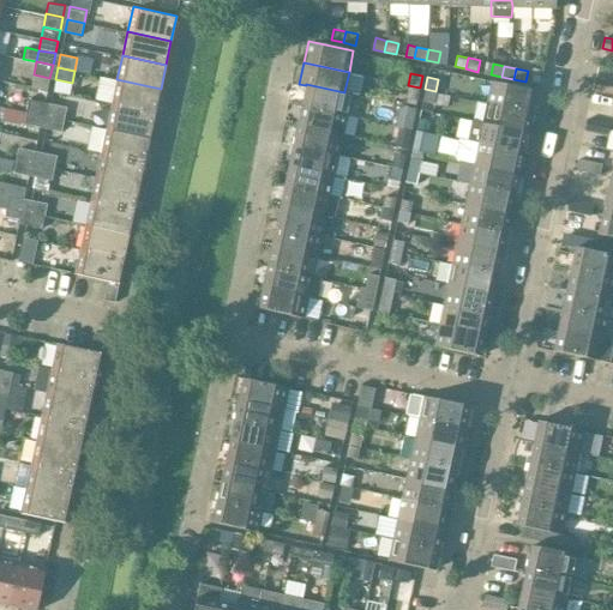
[(594,89),(605,91),(607,80),(596,78),(594,89)]
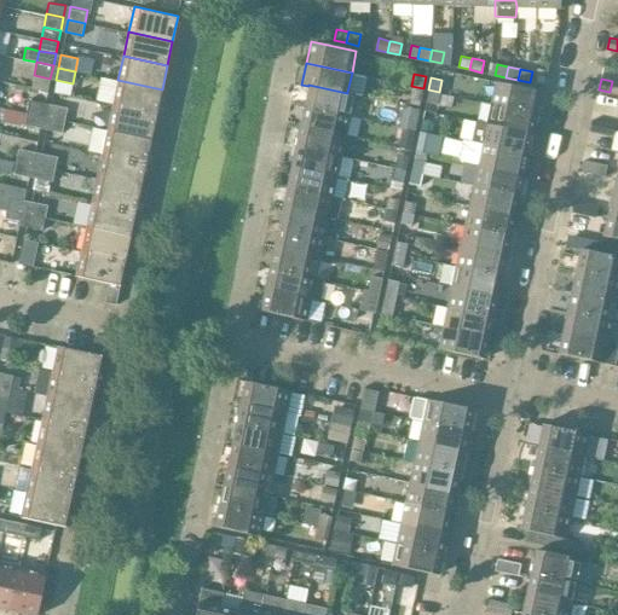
[(162,90),(117,80),(113,104),(157,114),(162,90)]
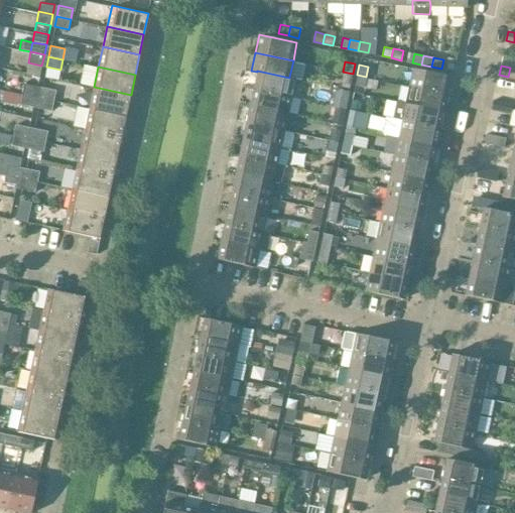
[(451,76),(413,68),(409,86),(446,94),(451,76)]
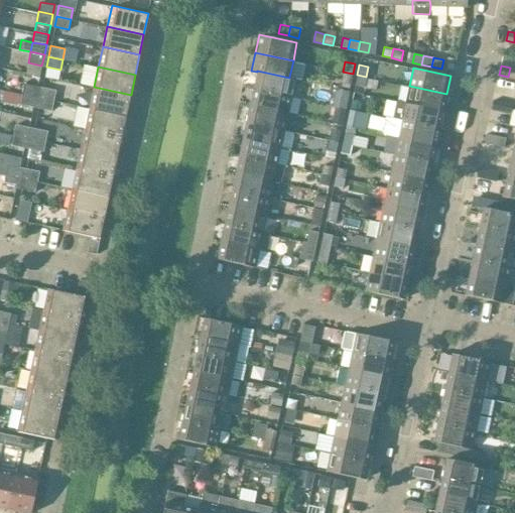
[(257,71),(257,72),(253,88),(291,96),(295,78),(289,77),(289,78),(257,71)]
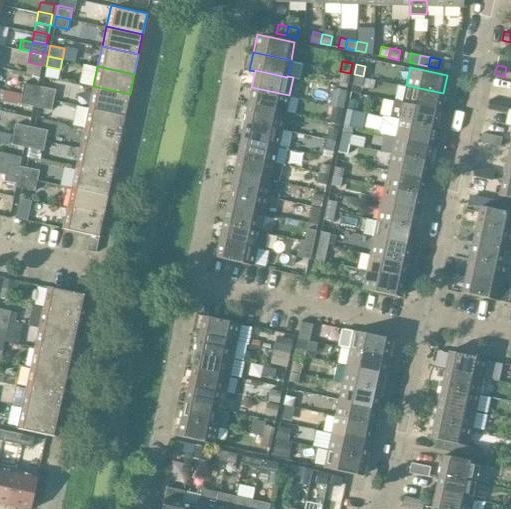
[(350,73),(340,71),(338,81),(347,83),(350,73)]
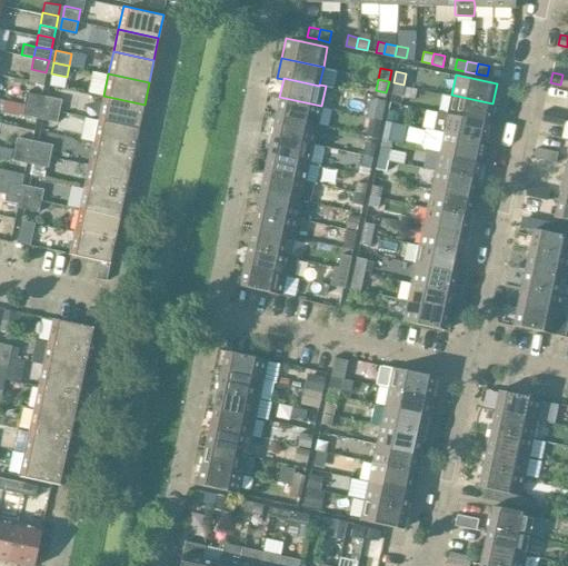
[(404,85),(394,82),(391,93),(401,96),(404,85)]
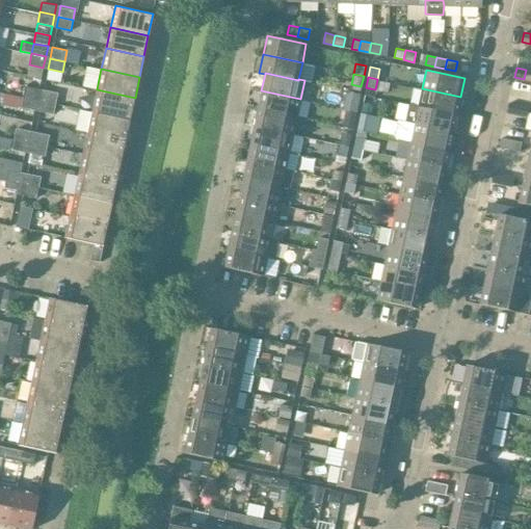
[(25,85),(23,96),(36,99),(38,88),(25,85)]
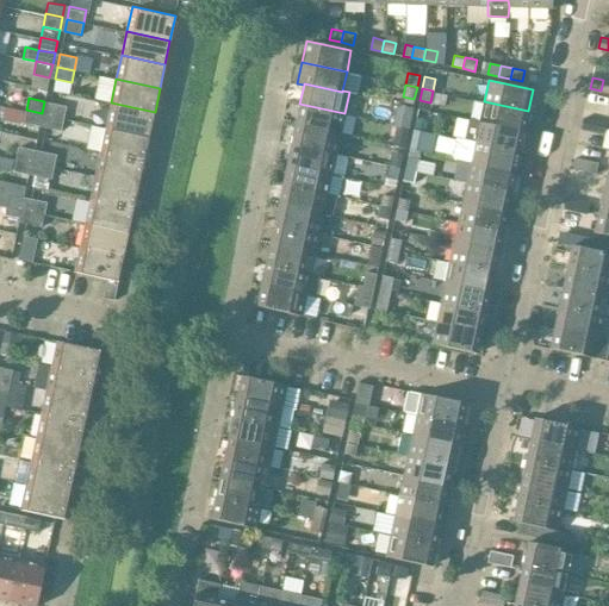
[(528,111),(484,101),(479,122),(524,131),(528,111)]
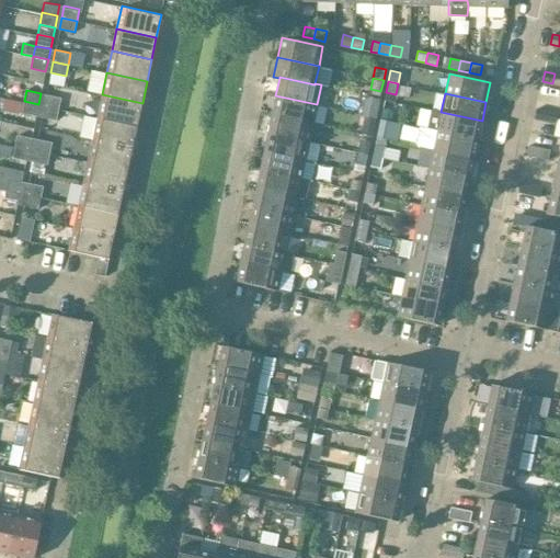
[(61,98),(46,94),(44,105),(58,109),(61,98)]
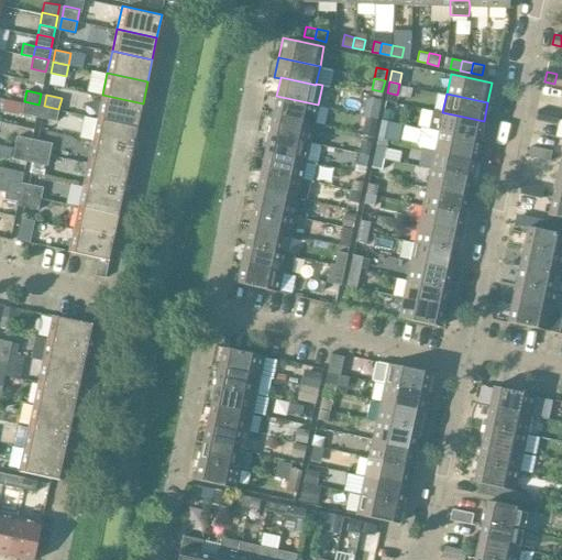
[(143,103),(102,95),(98,117),(138,125),(143,103)]
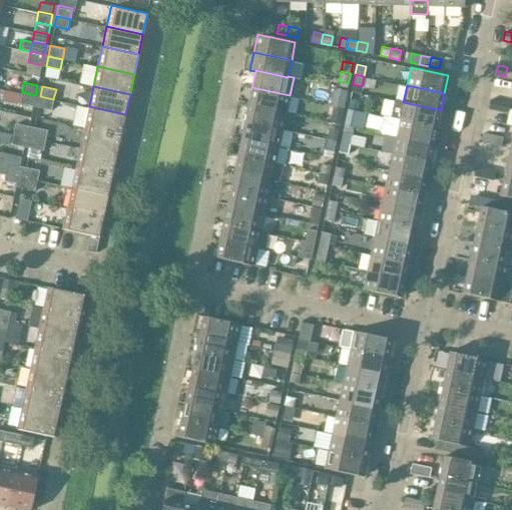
[(290,95),(251,87),(248,104),(286,112),(290,95)]
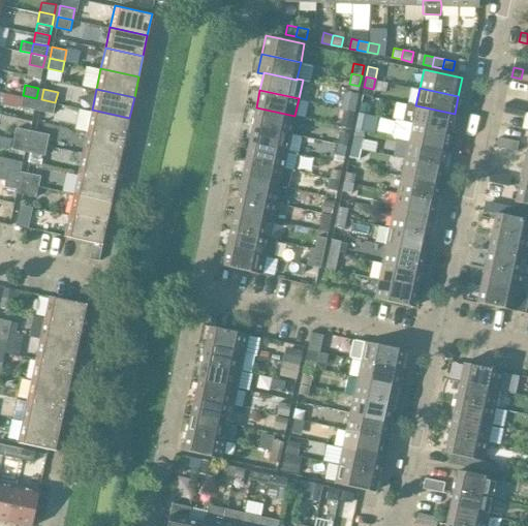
[(36,98),(23,95),(21,105),(34,109),(36,98)]
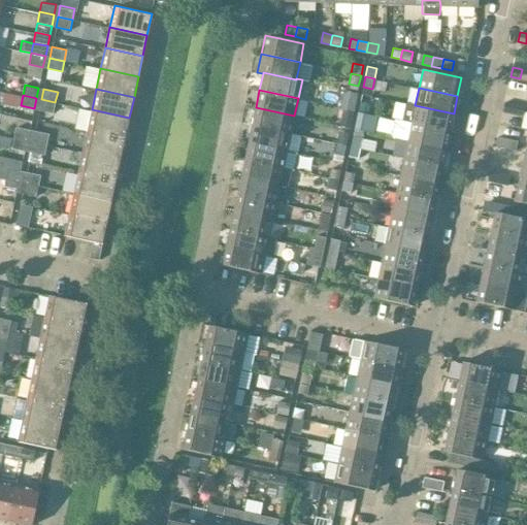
[(346,98),(343,107),(343,108),(353,110),(355,100),(346,98)]
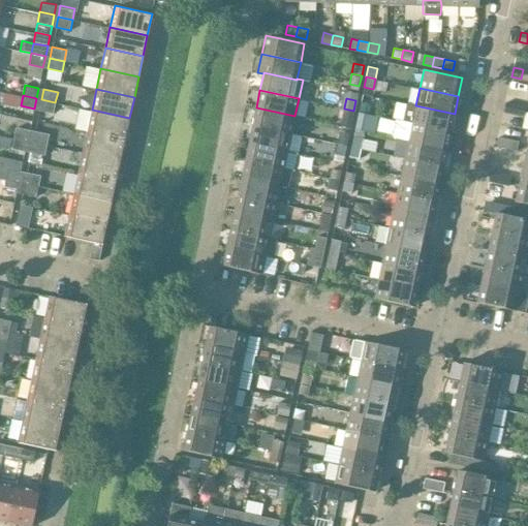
[(55,102),(41,99),(39,110),(53,113),(55,102)]
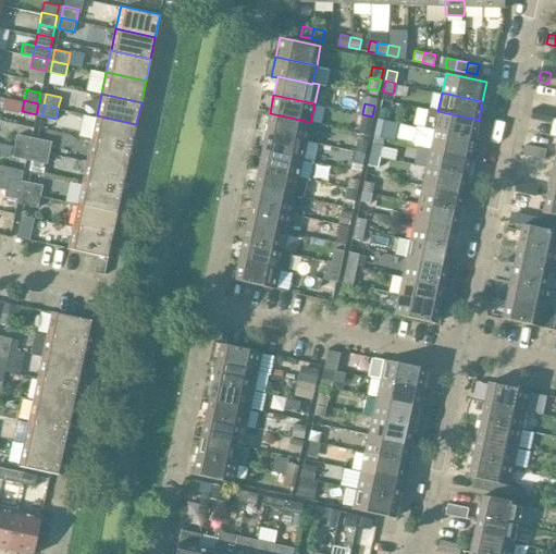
[(390,109),(380,107),(378,118),(387,120),(390,109)]
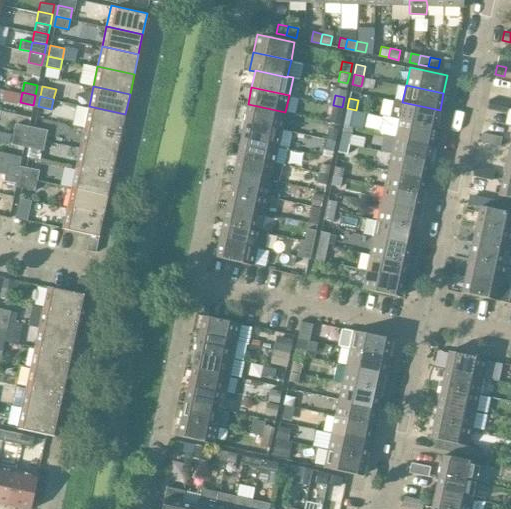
[(499,100),(489,98),(487,107),(497,110),(499,100)]
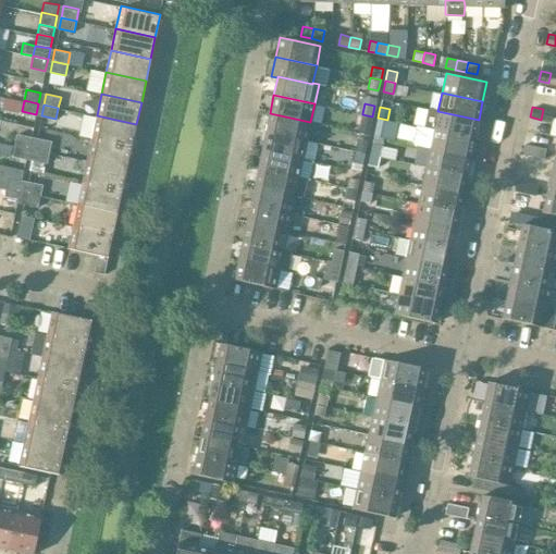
[(554,111),(543,109),(541,120),(552,122),(554,111)]
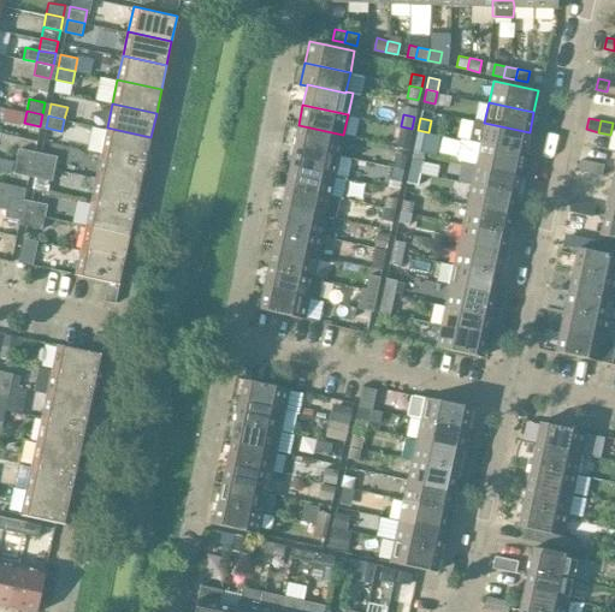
[(530,132),(484,123),(480,142),(525,153),(530,132)]
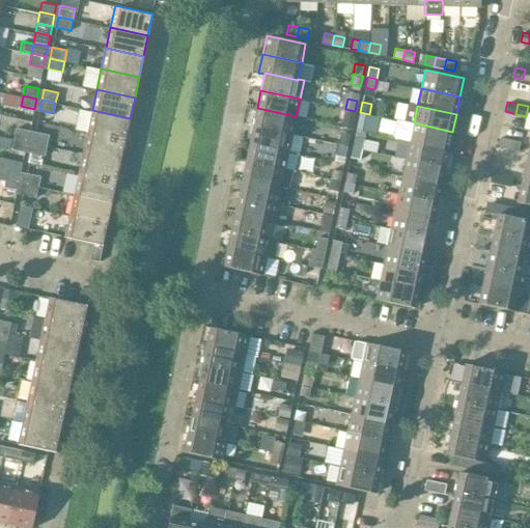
[(296,116),(257,108),(253,124),(293,134),(296,116)]
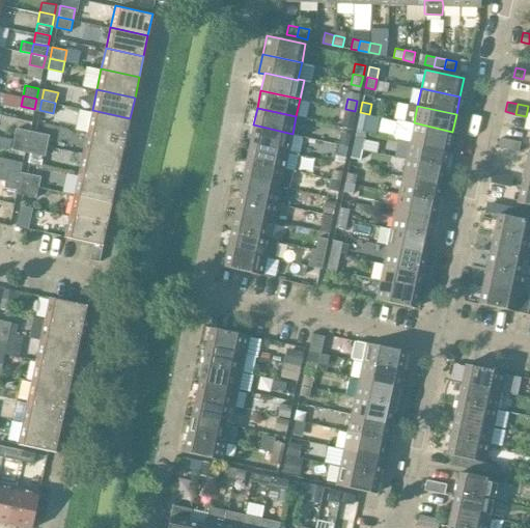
[(355,111),(345,109),(343,118),(353,120),(355,111)]
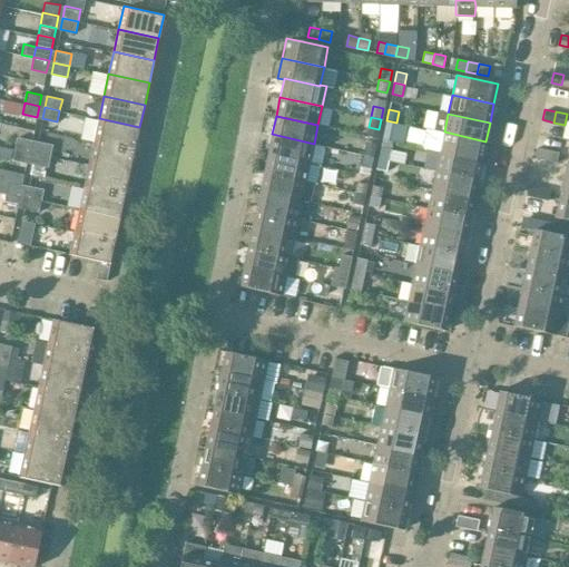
[(139,127),(99,118),(94,142),(135,150),(139,127)]
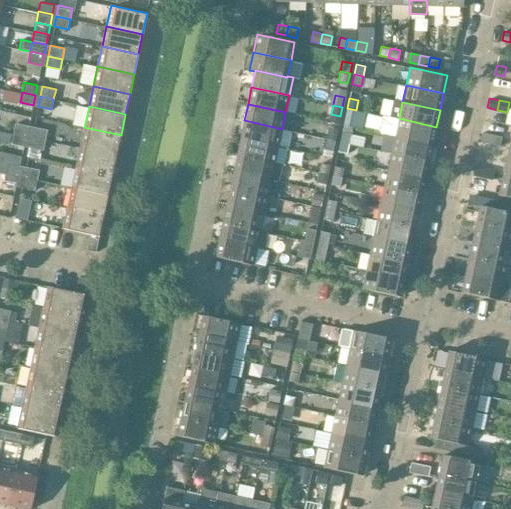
[(356,110),(347,108),(345,117),(354,119),(356,110)]
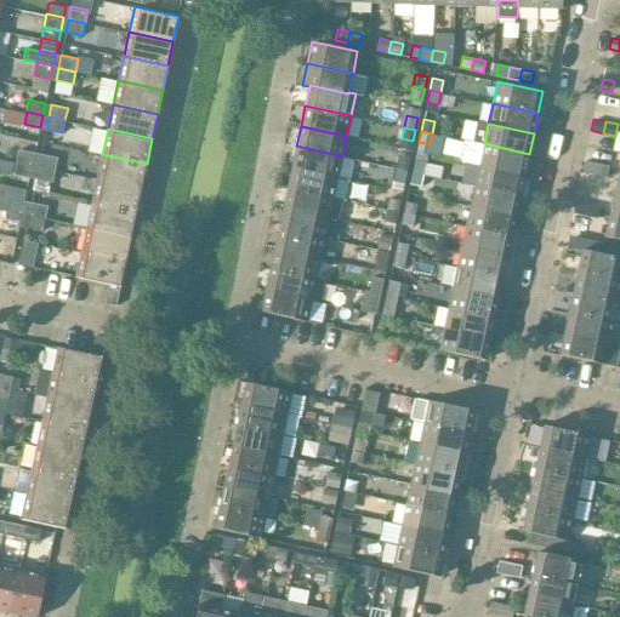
[(428,153),(430,144),(419,142),(416,150),(428,153)]
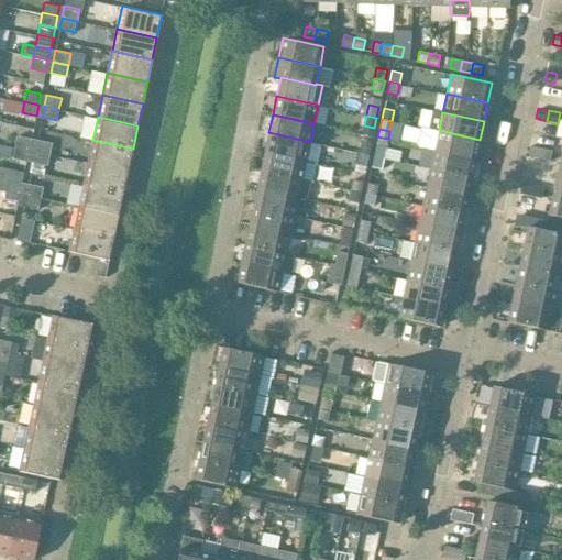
[(480,140),(439,130),(434,149),(476,157),(480,140)]
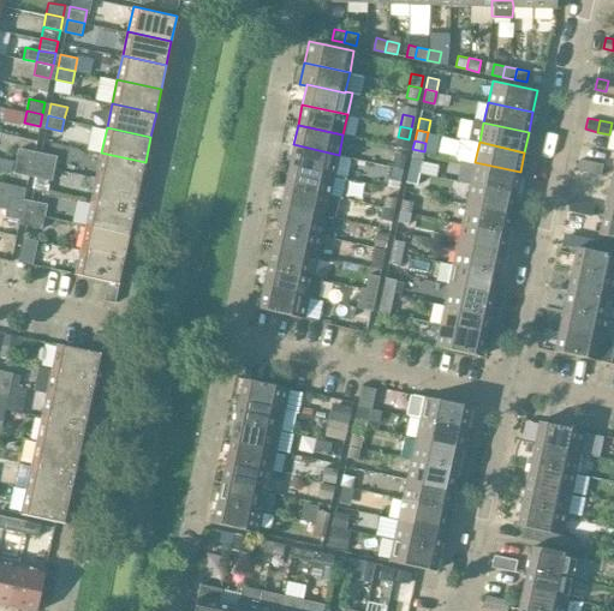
[(339,155),(293,144),(290,165),(334,174),(339,155)]
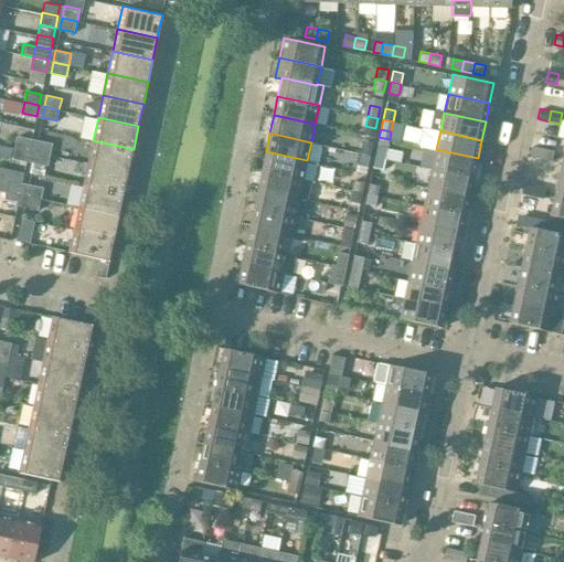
[(18,136),(14,146),(30,149),(32,138),(18,136)]
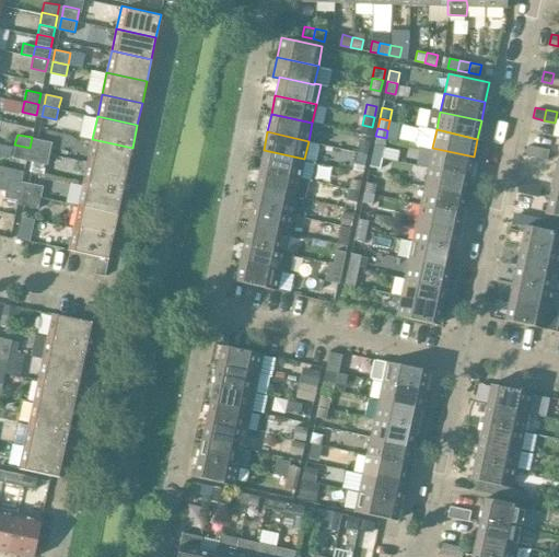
[(384,146),(386,138),(375,136),(374,143),(384,146)]
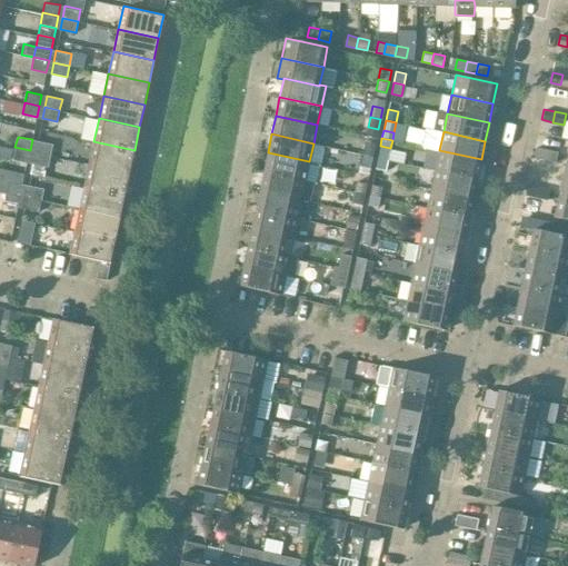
[(52,144),(38,140),(36,152),(50,156),(52,144)]
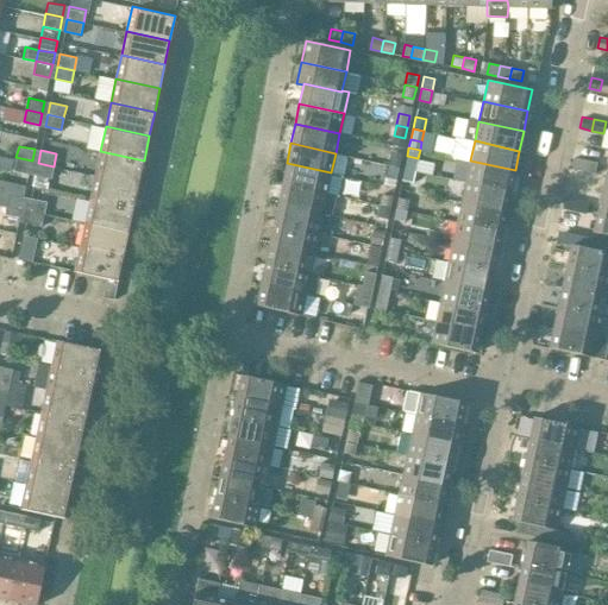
[(144,161),(100,151),(95,175),(138,184),(144,161)]
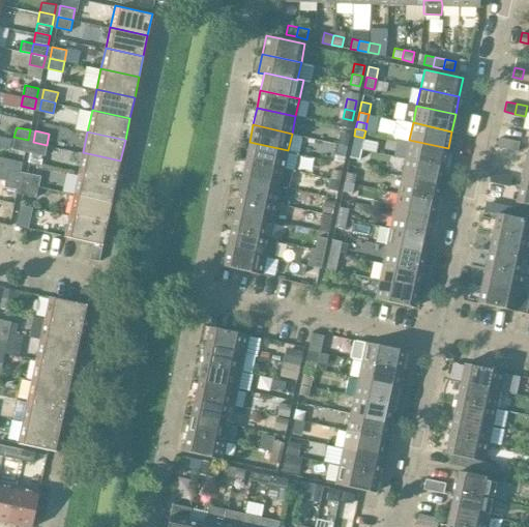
[(349,135),(340,134),(338,143),(347,145),(349,135)]
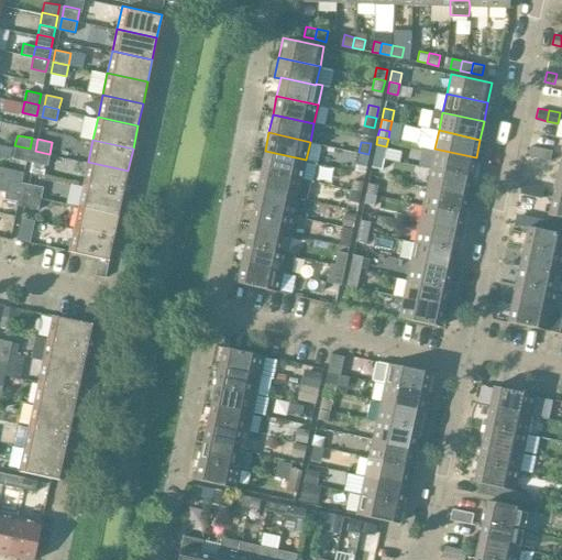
[(386,146),(376,144),(374,155),(384,157),(386,146)]
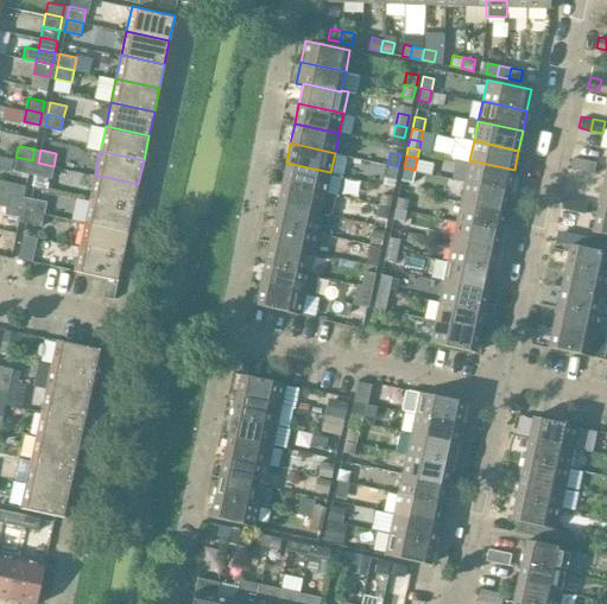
[(32,160),(16,157),(13,170),(30,173),(32,160)]
